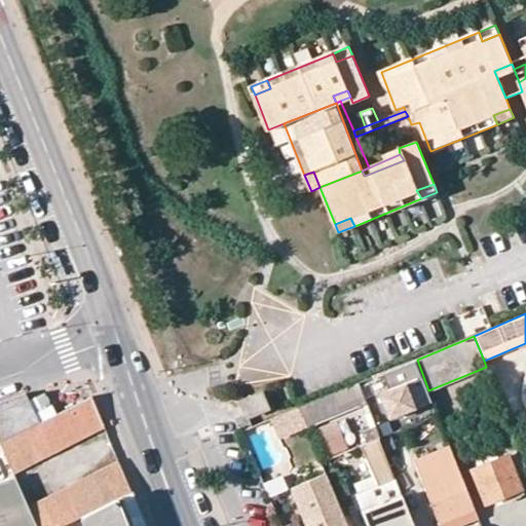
[(398,367),(375,376),(392,418),(433,401),(428,390),(417,360),(398,367)]
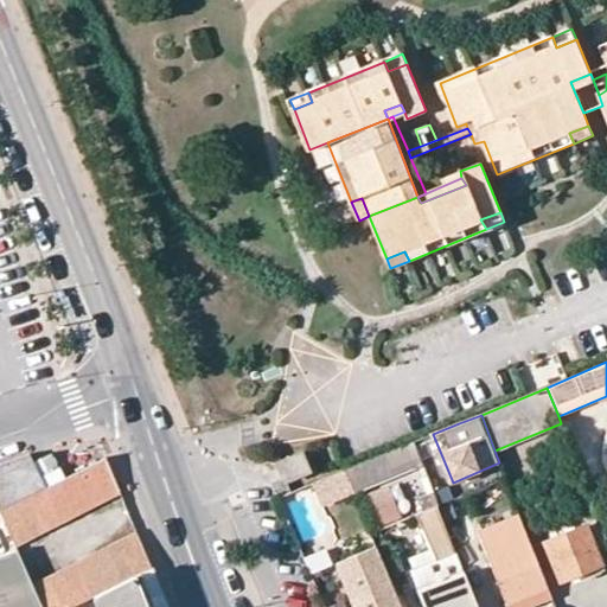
[(347,470),(356,492),(401,474),(397,466),(420,457),(414,442),(347,470)]
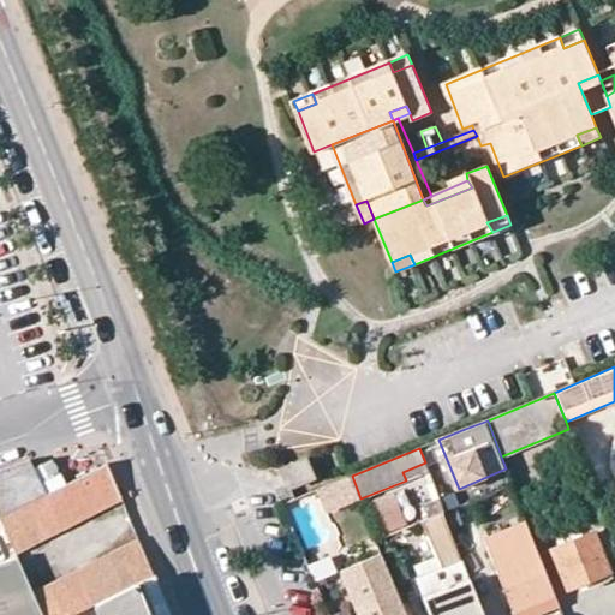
[(30,457),(0,467),(0,514),(45,494),(41,483),(30,457)]
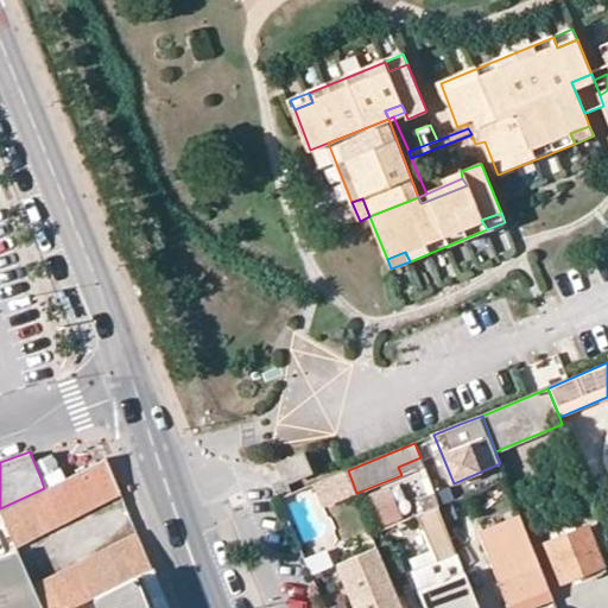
[(57,453),(43,458),(50,473),(40,477),(44,488),(69,476),(57,453)]
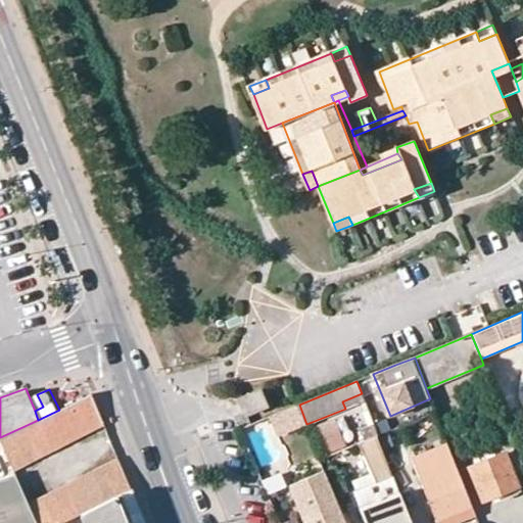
[(59,410),(38,420),(0,437),(0,439),(12,468),(103,422),(92,394),(75,402),(59,410)]
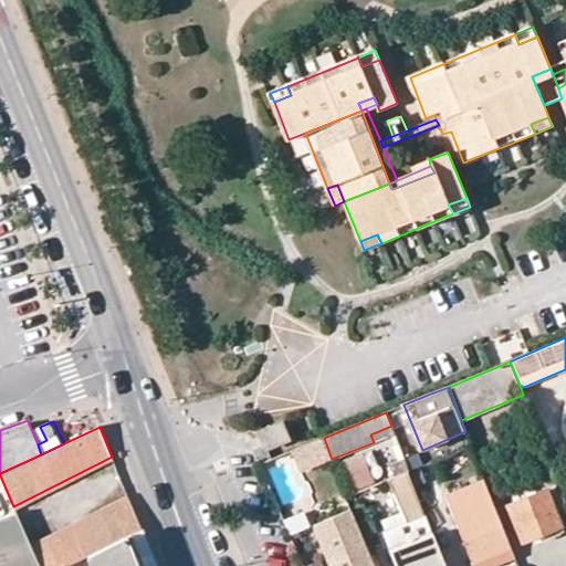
[(363,453),(343,461),(354,490),(374,482),(363,453)]
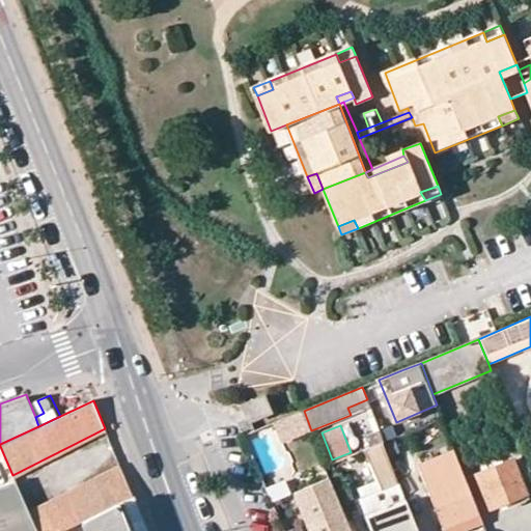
[(390,486),(400,482),(385,443),(375,446),(390,486)]
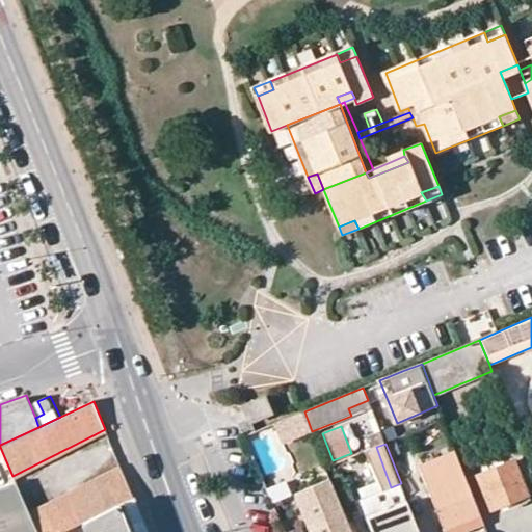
[(464,531),(468,531),(485,524),(456,452),(436,460),(440,468),(424,474),(439,513),(445,529),(446,531),(464,531)]
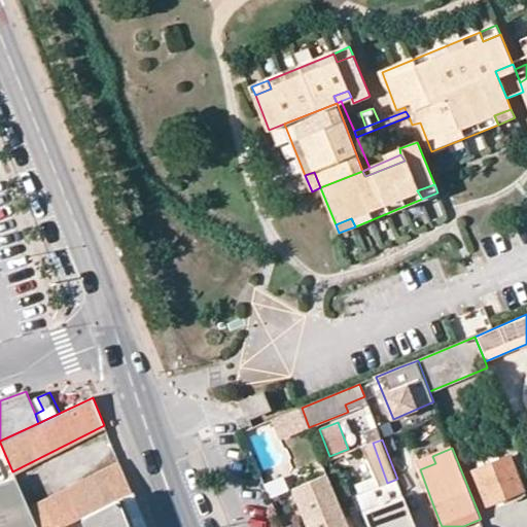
[(522,487),(526,485),(526,468),(521,453),(510,457),(522,487)]
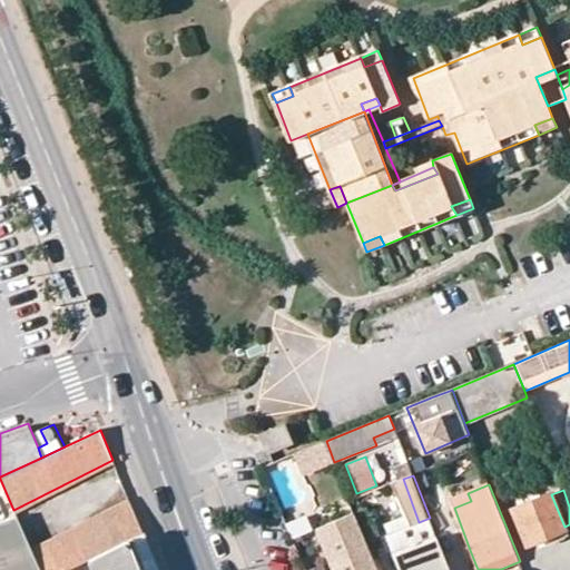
[(451,500),(454,508),(471,501),(468,493),(451,500)]
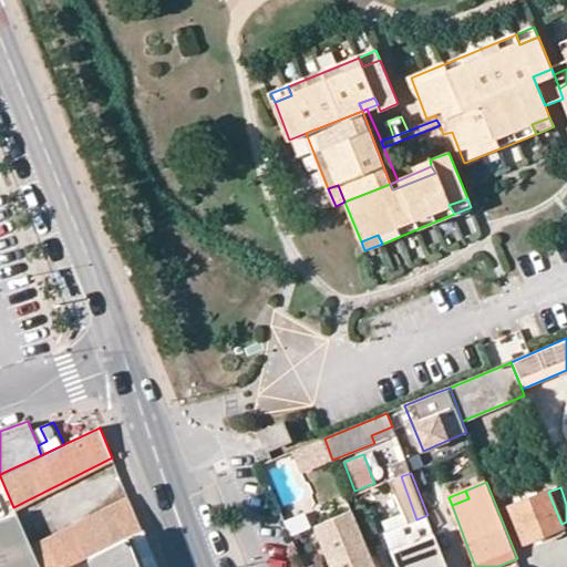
[(509,506),(523,543),(542,536),(544,542),(565,533),(562,524),(548,492),(509,506)]
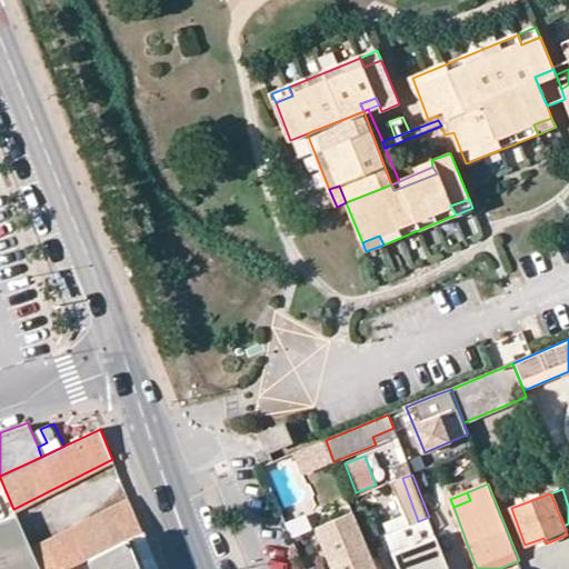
[(32,548),(41,568),(65,568),(70,567),(89,558),(126,539),(132,536),(142,530),(130,499),(66,532),(32,548)]
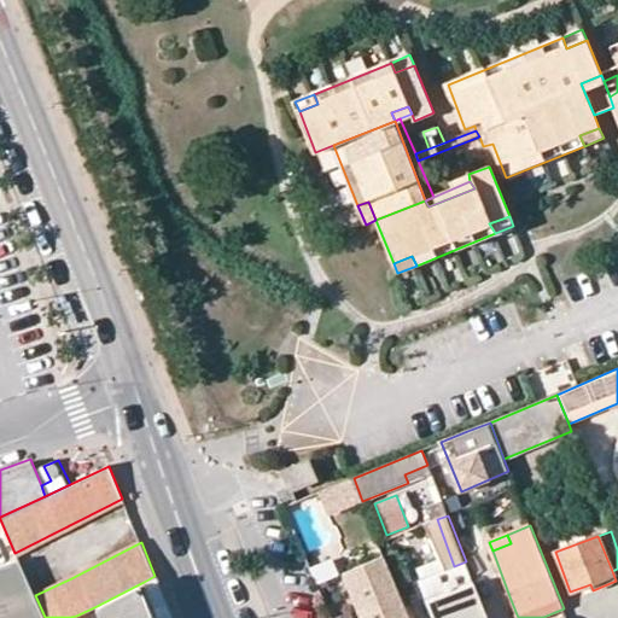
[(357,567),(375,617),(410,617),(385,557),(357,567)]
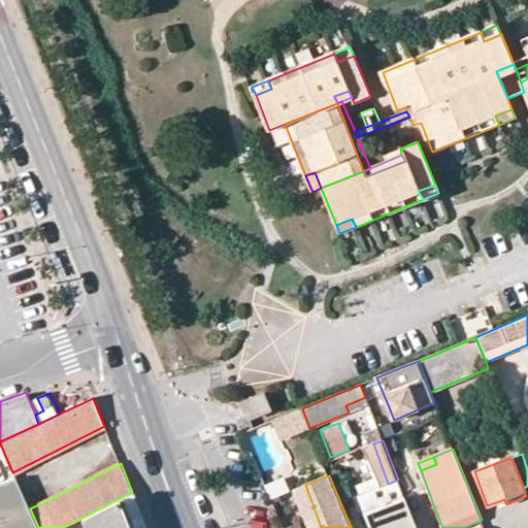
[(0,527),(38,527),(30,508),(15,477),(0,482),(0,527)]
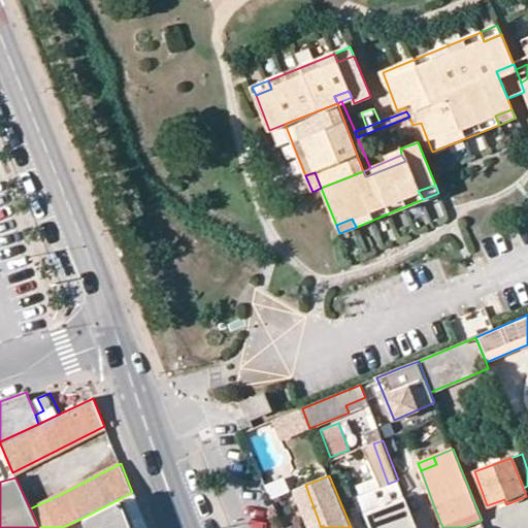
[(388,484),(359,495),(370,527),(418,527),(398,480),(388,484)]
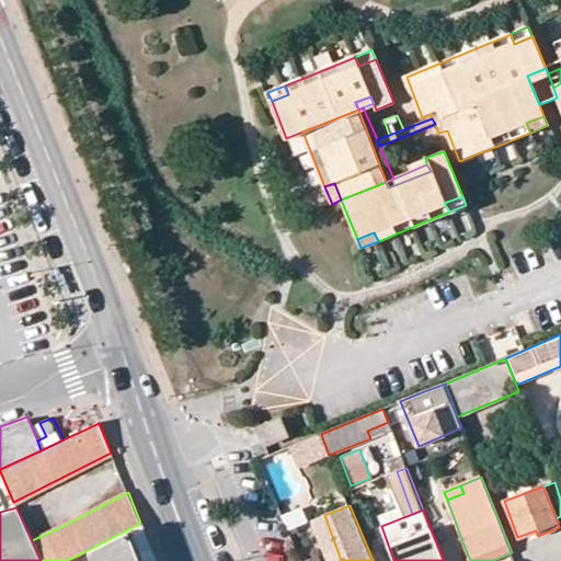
[(330,560),(341,560),(324,515),(313,519),(330,560)]
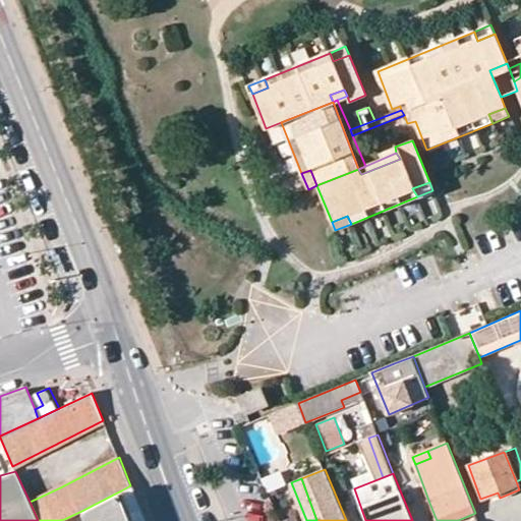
[(121,490),(132,520),(145,520),(130,485),(121,490)]
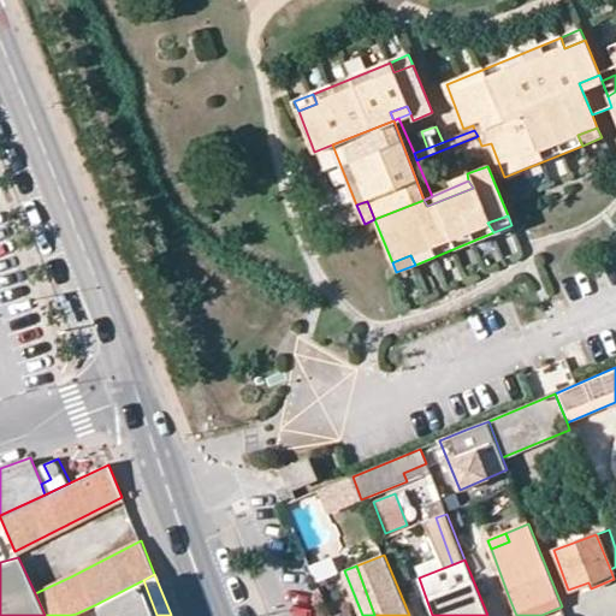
[(157,615),(143,580),(136,584),(148,615),(157,615)]
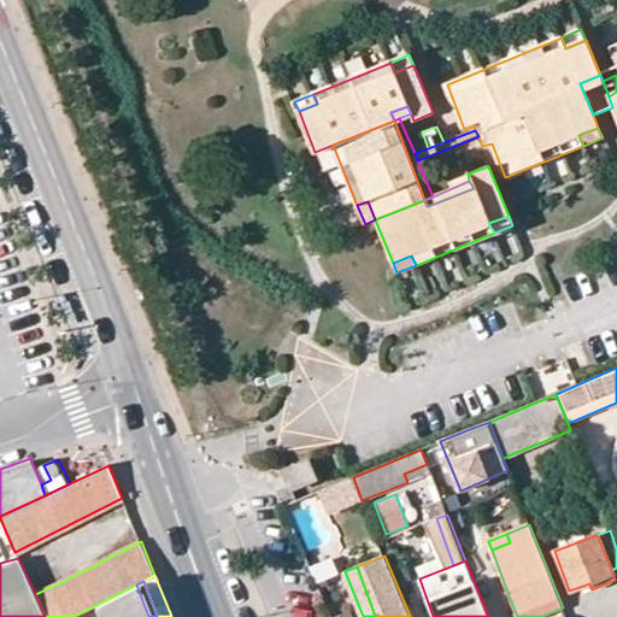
[(148,616),(136,585),(97,605),(101,616),(148,616)]
